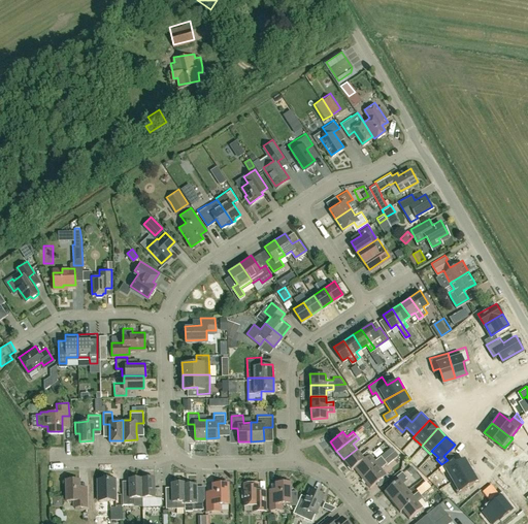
[(354,465),(369,453),(366,449),(361,453),(357,449),(343,459),(351,467),(354,465)]
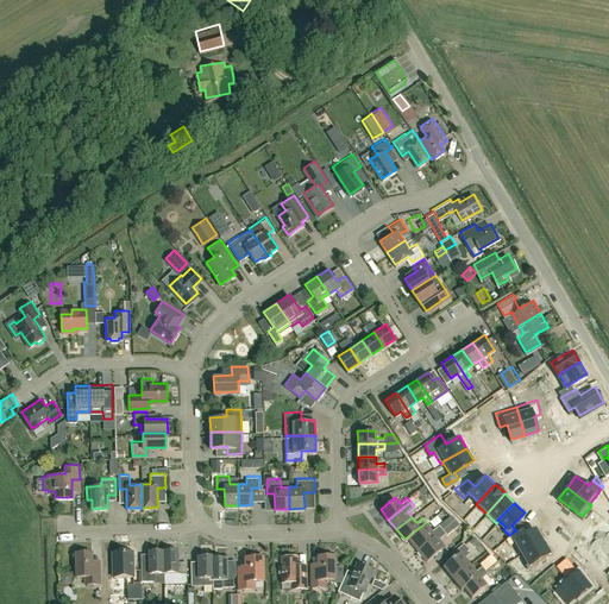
[(416,547),(443,527),(439,522),(432,528),(426,522),(408,536),(416,547)]
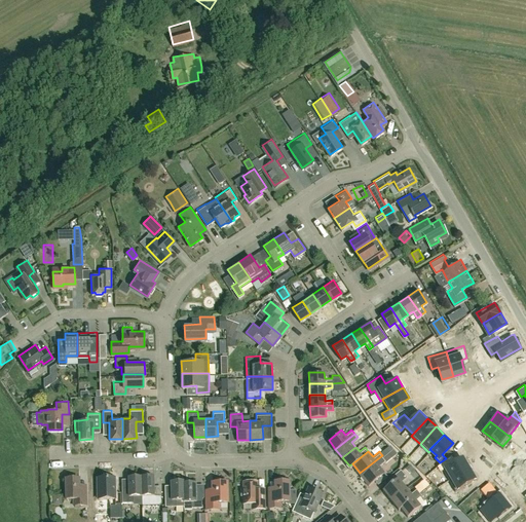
[(382,455),(360,473),(369,483),(384,471),(379,463),(385,459),(382,455)]
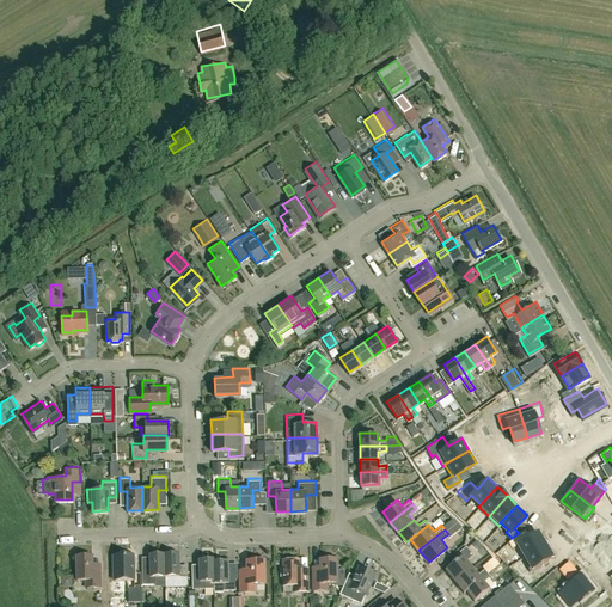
[(538,529),(515,544),(522,556),(545,543),(538,529)]
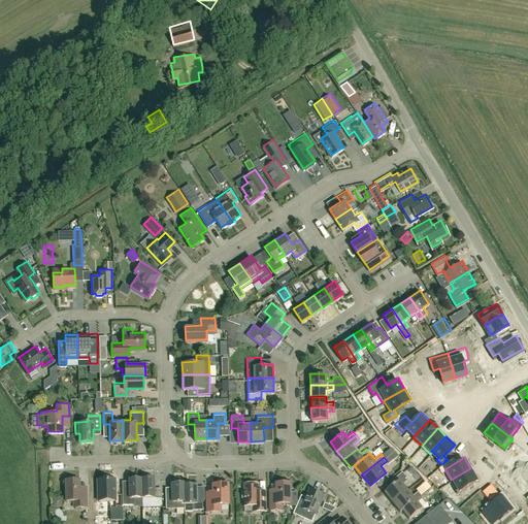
[(520,467),(509,476),(517,484),(518,486),(523,482),(527,487),(527,470),(525,473),(520,467)]
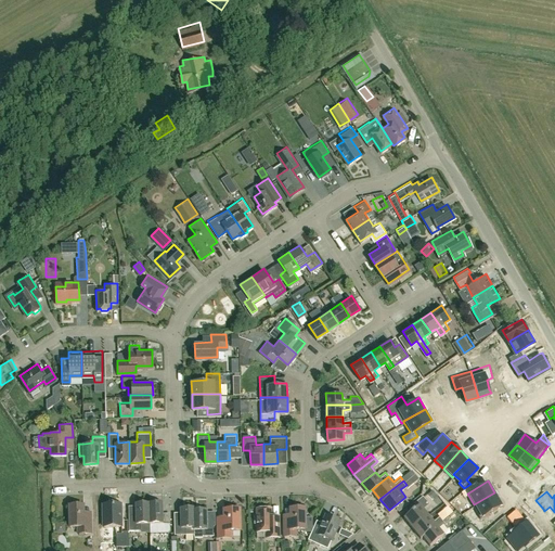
[(494,492),(474,504),(480,516),(501,503),(494,492)]
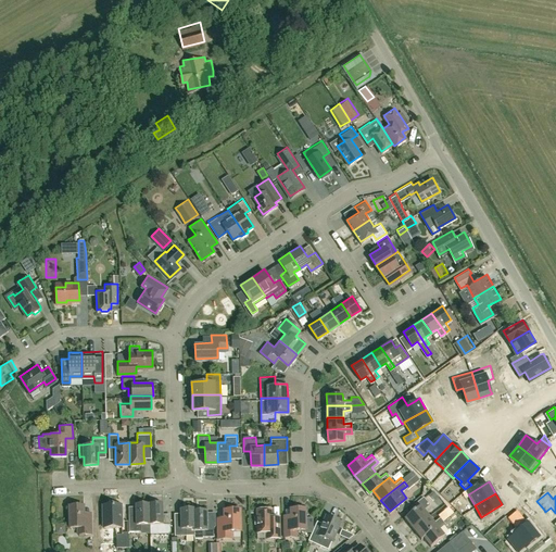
[(418,505),(404,516),(413,527),(428,514),(424,507),(430,502),(424,494),(415,501),(418,505)]
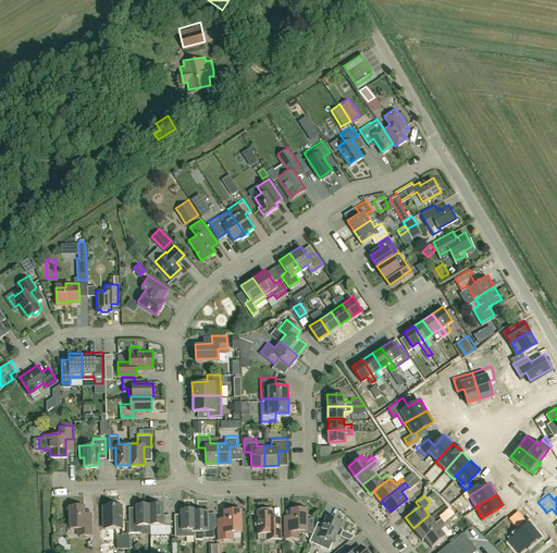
[(149,503),(150,524),(158,524),(158,533),(169,533),(171,531),(170,516),(163,516),(162,502),(149,503)]
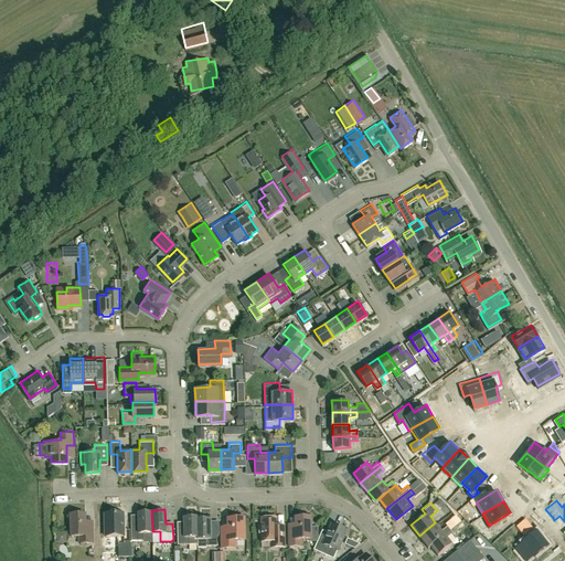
[(106,533),(124,533),(123,510),(105,511),(106,533)]
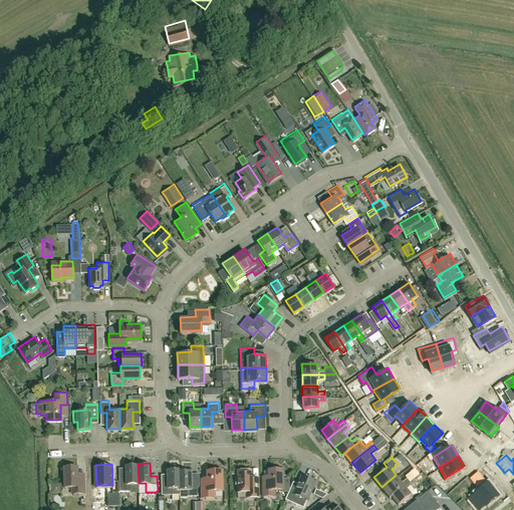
[(126,477),(119,477),(119,489),(131,489),(139,489),(139,483),(138,464),(125,464),(125,466),(126,477)]
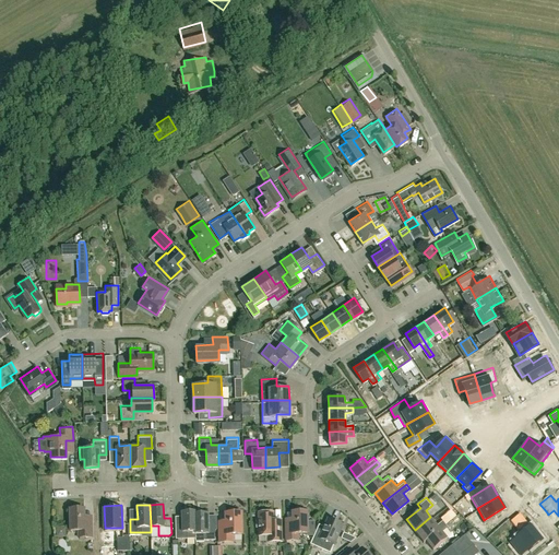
[(79,534),(92,534),(92,520),(84,521),(84,506),(70,507),(70,528),(79,528),(79,534)]
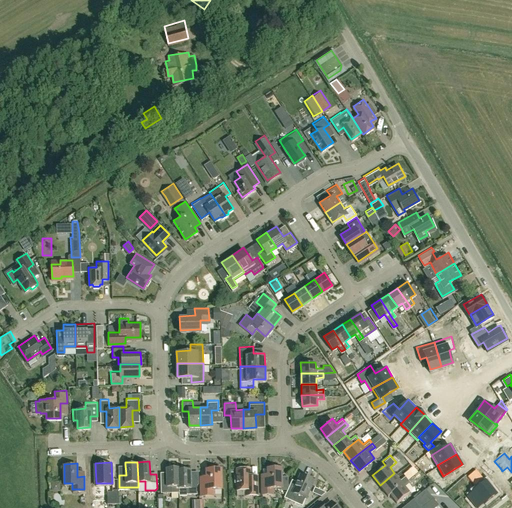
[(268,479),(262,480),(262,492),(272,492),(272,485),(280,485),(280,487),(287,487),(288,485),(288,473),(281,474),(281,473),(283,471),(280,468),(280,466),(278,466),(276,463),(273,466),(267,466),(268,472),(268,479)]
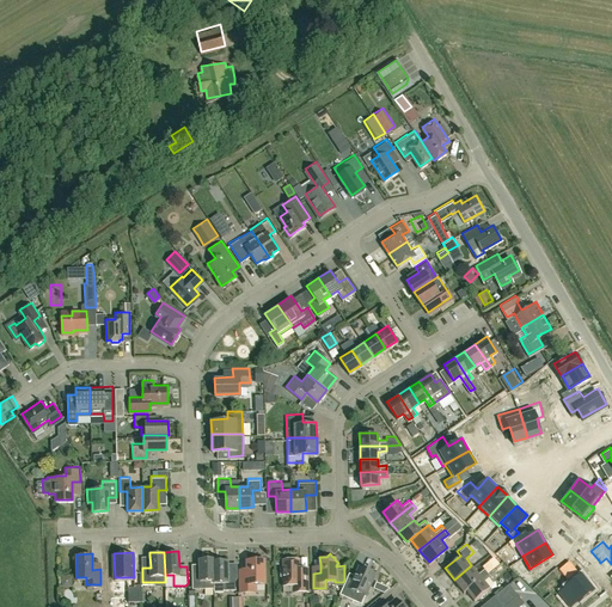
[(213,560),(214,560),(214,557),(199,558),(199,572),(193,572),(193,587),(213,587),(213,582),(213,580),(213,578),(213,560)]
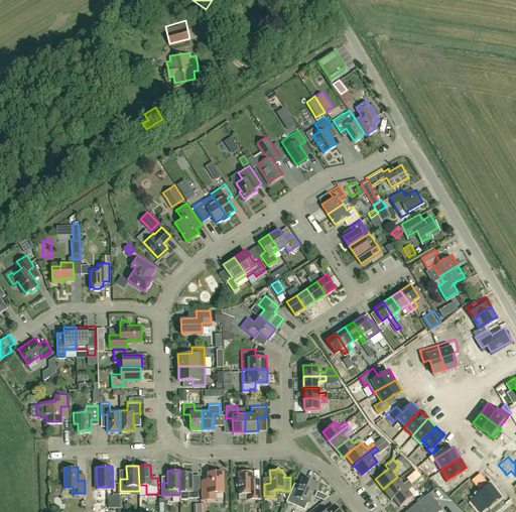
[(239,492),(240,492),(240,497),(247,497),(247,498),(261,497),(260,478),(252,478),(252,471),(238,471),(238,476),(236,476),(237,485),(238,485),(239,492)]
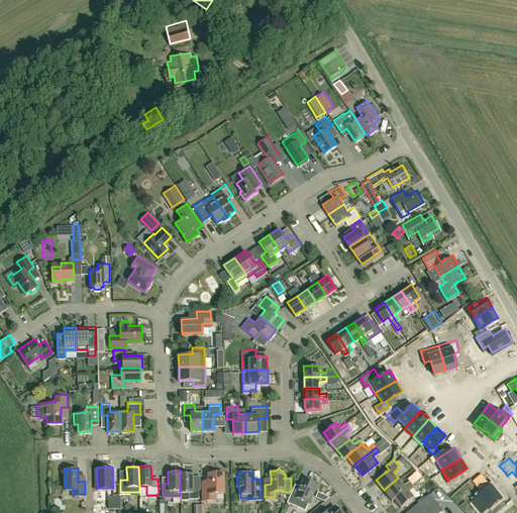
[(490,505),(501,497),(481,472),(472,479),(480,488),(482,487),(484,489),(473,498),(482,510),(489,504),(490,505)]
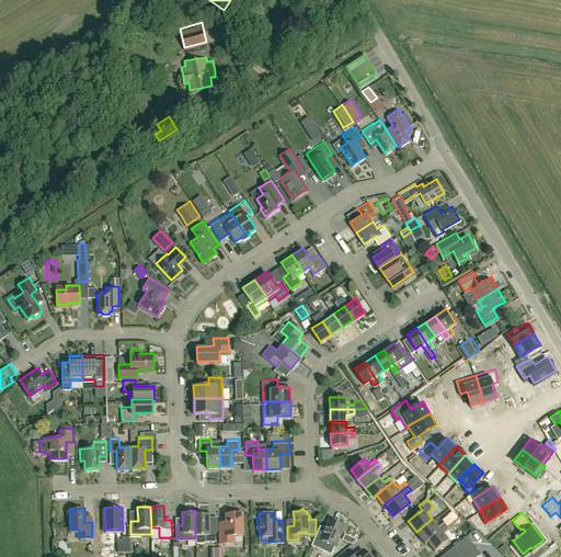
[(195,534),(195,538),(195,540),(216,540),(215,526),(208,526),(208,513),(196,514),(195,514),(195,531),(195,532),(195,534)]
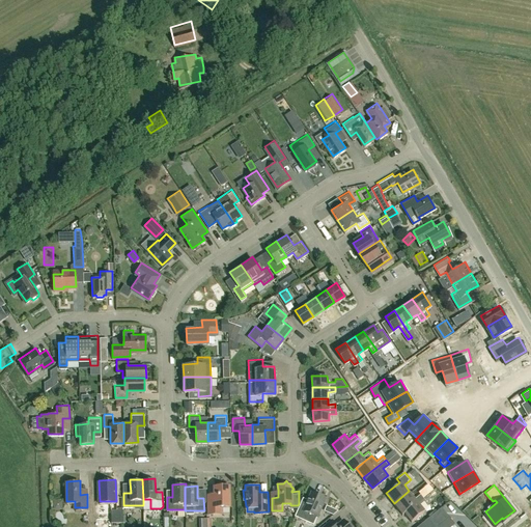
[(221,506),(229,506),(229,486),(215,486),(215,501),(208,501),(208,512),(221,512),(221,506)]
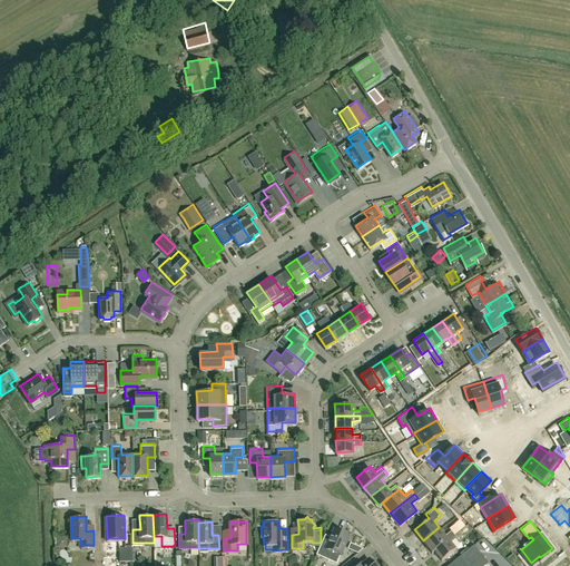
[(320,543),(315,552),(328,557),(335,560),(338,553),(340,553),(349,533),(334,527),(331,534),(326,545),(320,543)]
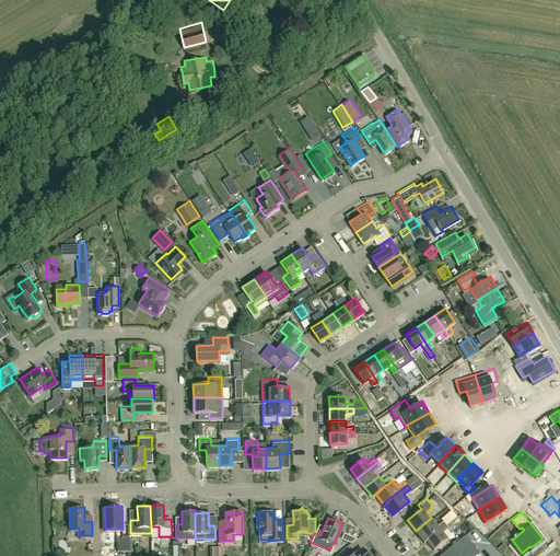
[(431,518),(416,531),(423,541),(446,523),(443,519),(436,524),(431,518)]
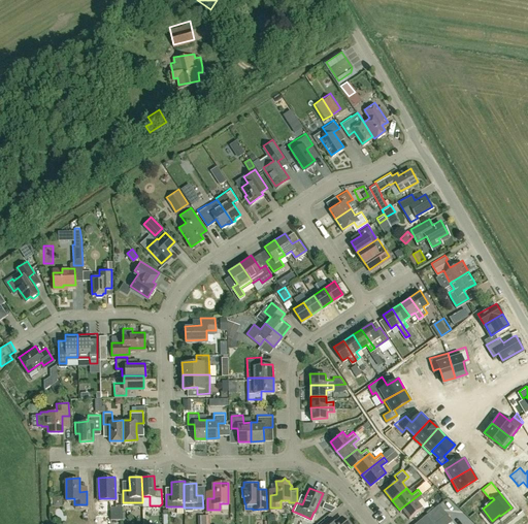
[(421,493),(399,510),(400,511),(402,509),(409,517),(422,506),(418,501),(424,496),(421,493)]
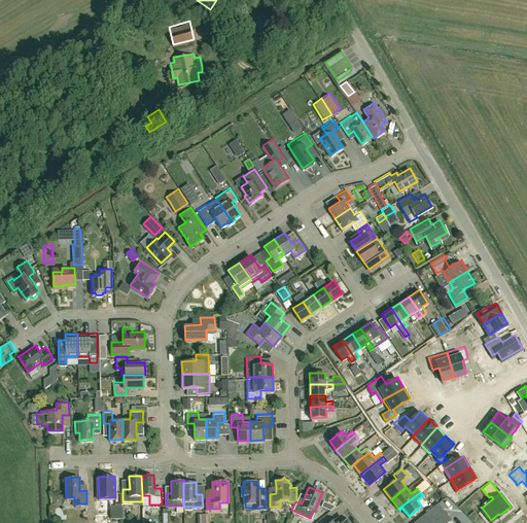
[(462,495),(454,500),(468,513),(473,507),(462,495)]
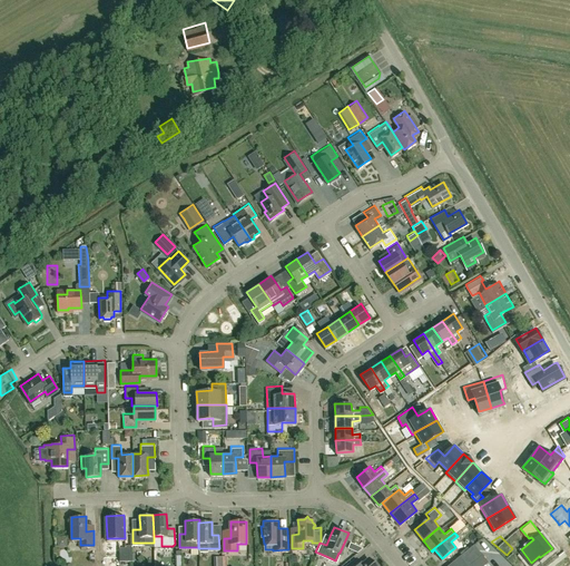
[(119,559),(131,559),(131,543),(119,544),(119,559)]
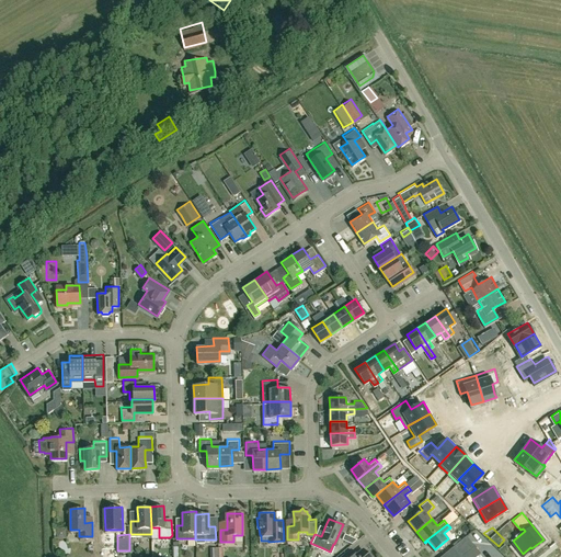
[(466,534),(451,545),(459,555),(461,556),(473,556),(480,550),(474,544),(466,534)]
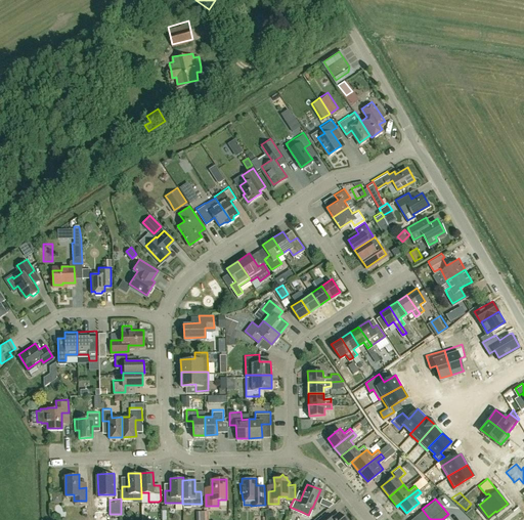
[(422,509),(408,519),(431,519),(429,518),(422,509)]
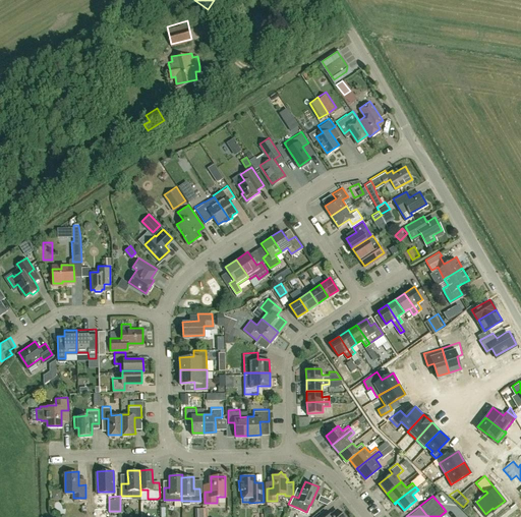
[(343,516),(337,509),(330,514),(326,508),(314,516),(343,516)]
